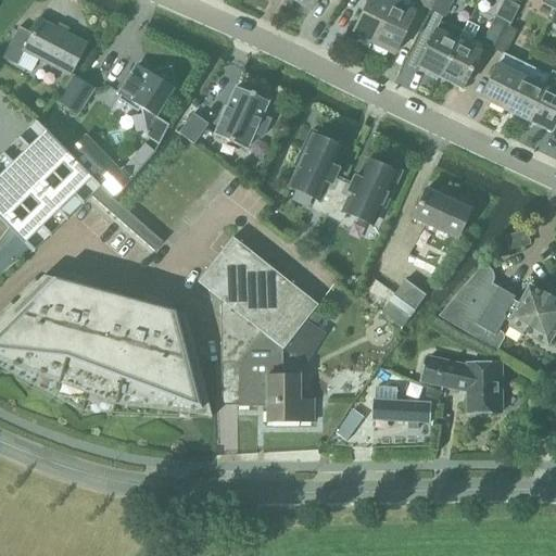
[(290,0),(310,12),(316,0),(290,0)]
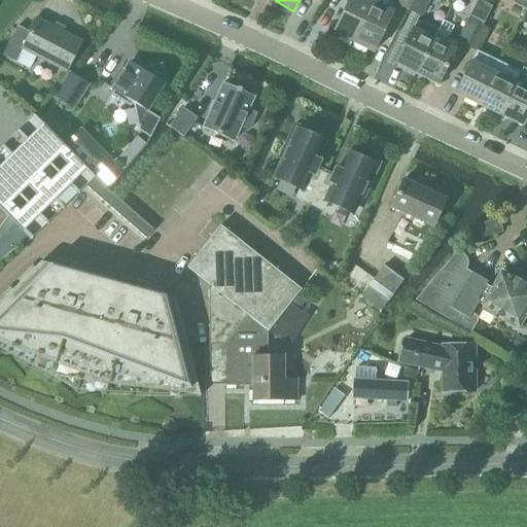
[(349,0),(332,35),(353,44),(373,0),(349,0)]
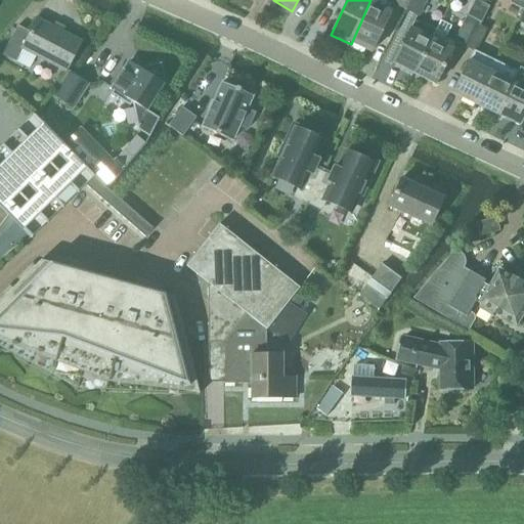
[(370,0),(351,44),(370,53),(391,11),(385,9),(388,0),(370,0)]
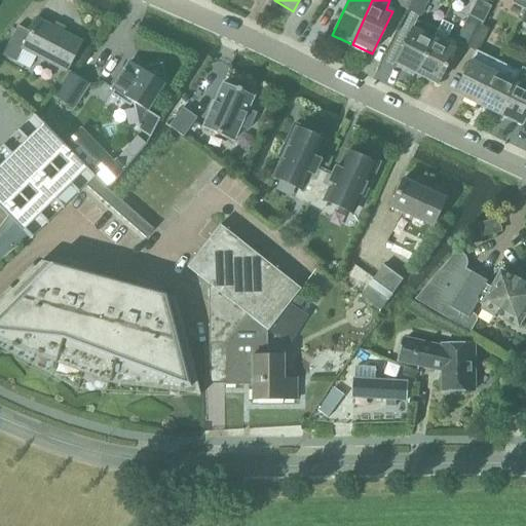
[(395,0),(392,4),(406,11),(411,0),(395,0)]
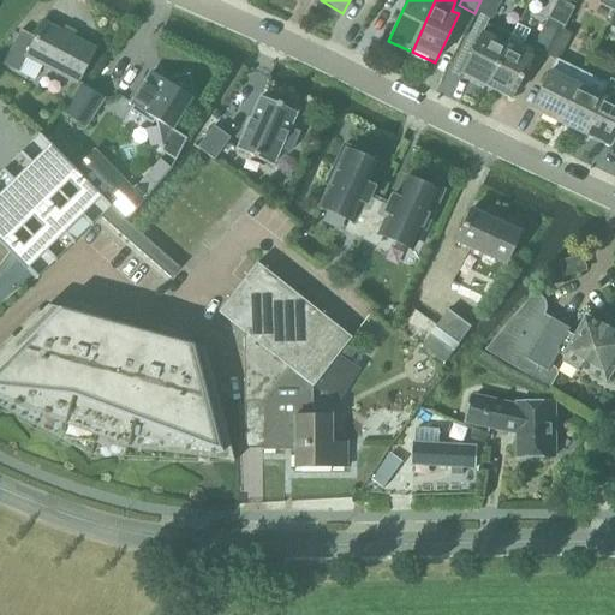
[(499,0),(481,0),(475,13),(489,21),(499,0)]
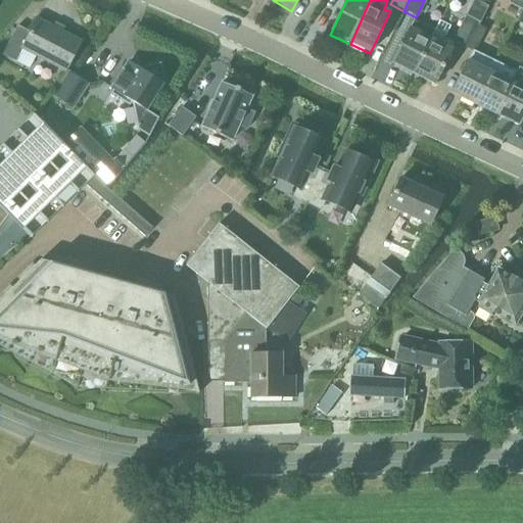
[(522,0),(509,0),(509,2),(519,8),(522,1),(522,0)]
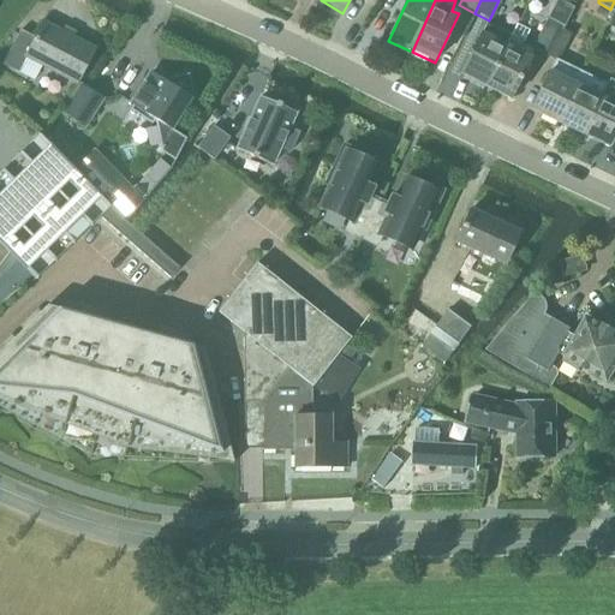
[(569,9),(556,1),(533,46),(547,52),(559,29),(569,9)]
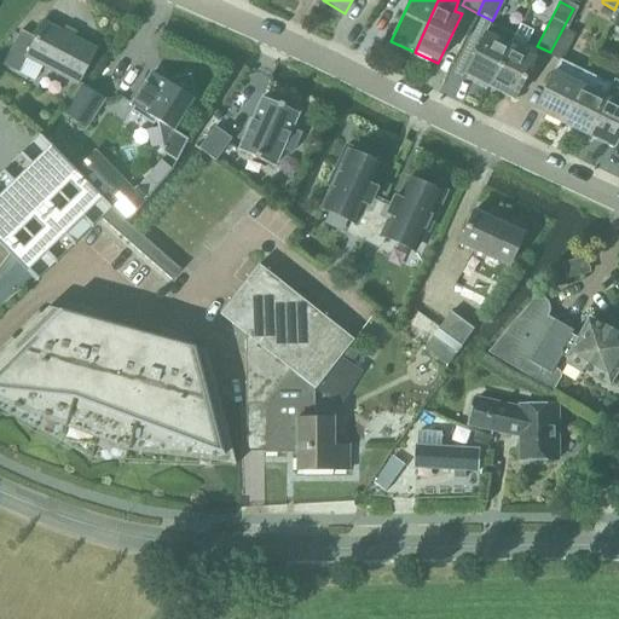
[(19,32),(3,65),(16,74),(18,74),(34,82),(42,67),(74,84),(92,51),(70,39),(73,35),(63,29),(61,34),(44,24),(35,39),(35,40),(21,32),(19,32)]
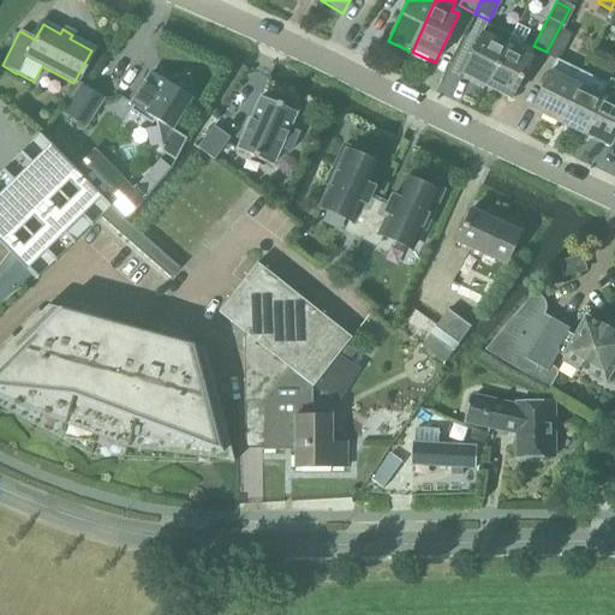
[(506,45),(484,88),(511,100),(535,52),(521,46),(529,31),(517,24),(509,39),(506,45)]
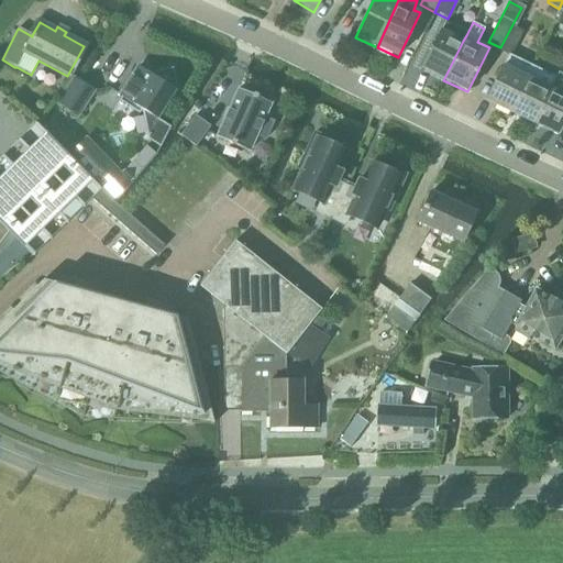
[(466,35),(444,25),(422,69),(443,80),(463,41),(466,35)]
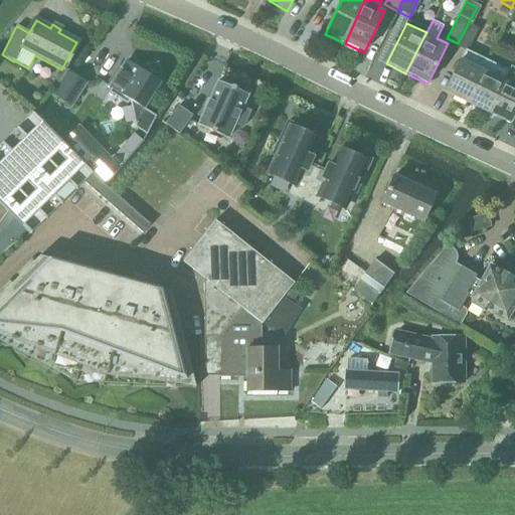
[(468,24),(458,43),(468,49),(478,29),(468,24)]
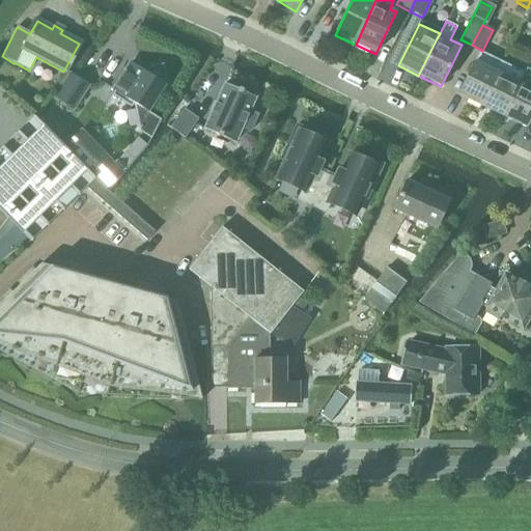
[(481,106),(503,62),(480,51),(458,94),(481,106)]
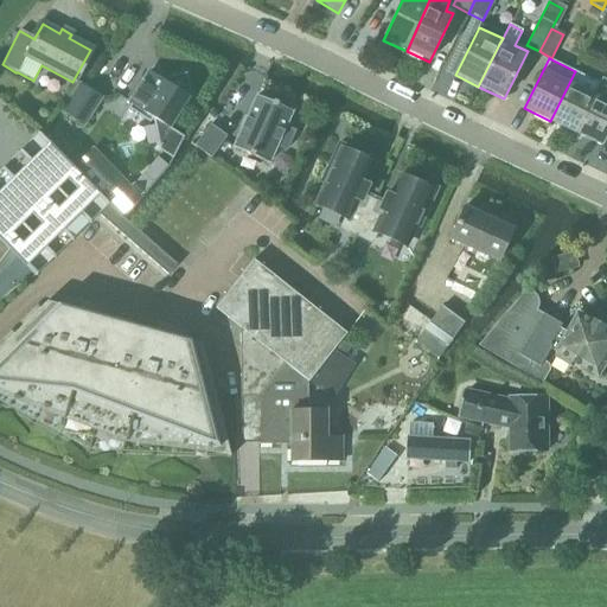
[(575,71),(550,121),(575,133),(600,83),(575,71)]
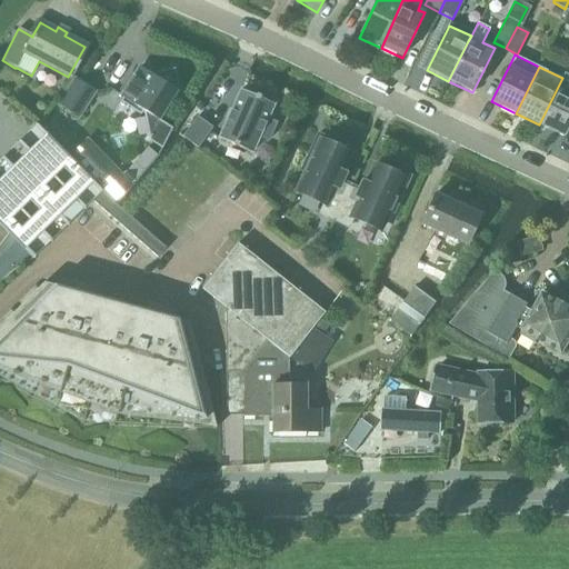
[(137,71),(120,97),(123,99),(121,102),(132,110),(135,107),(142,112),(149,142),(160,150),(171,131),(170,130),(157,121),(176,92),(173,91),(177,88),(173,71),(157,76),(155,79),(152,77),(151,79),(138,70),(137,71)]
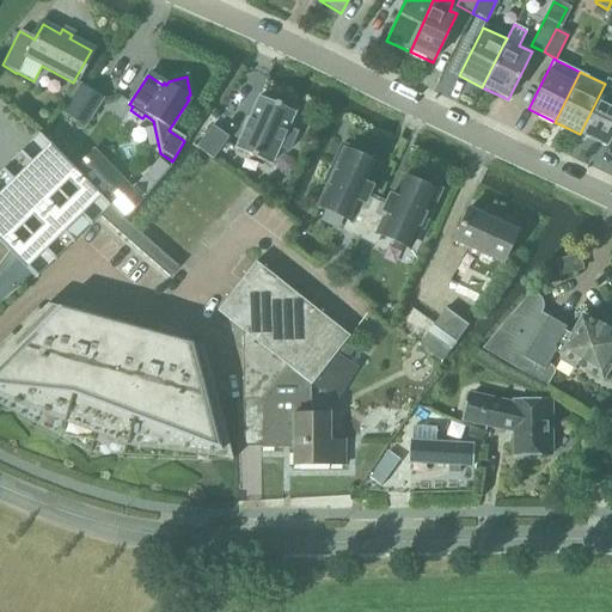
[(611,87),(605,84),(580,134),(606,147),(611,135),(611,87)]
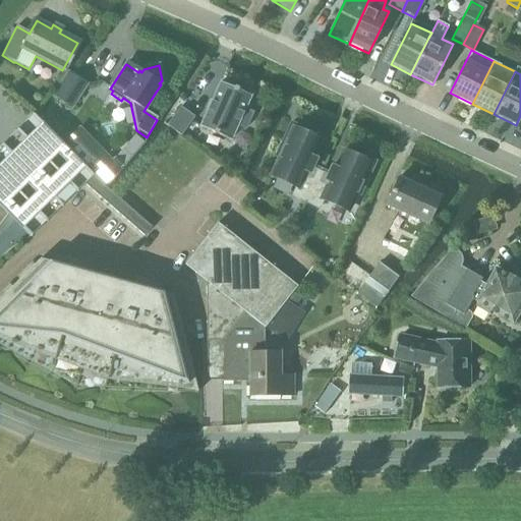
[(68,73),(53,97),(72,109),(87,85),(68,73)]
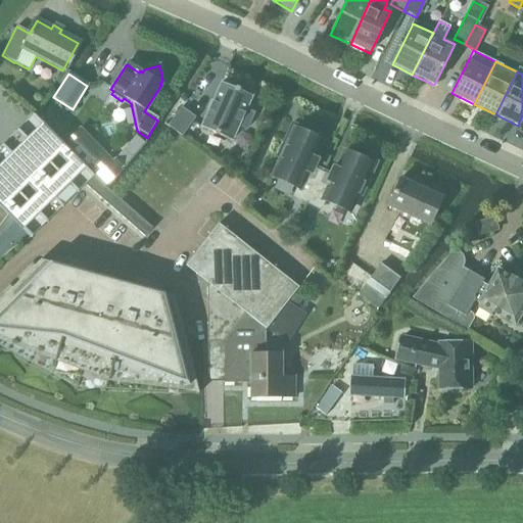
[(222,84),(201,128),(231,142),(238,126),(246,130),(253,114),(245,110),(251,97),(222,84)]
